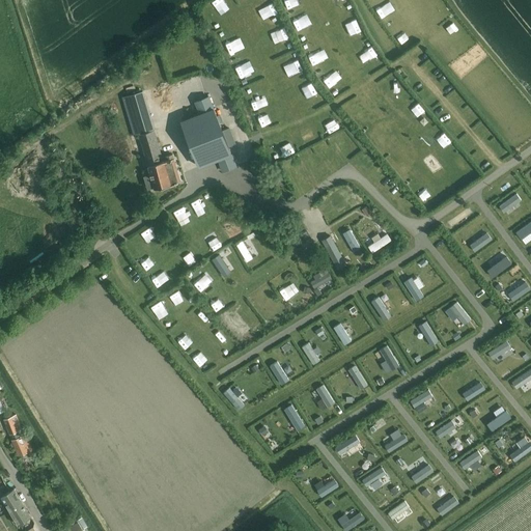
[(142,91),(122,98),(132,130),(133,136),(139,134),(150,174),(144,176),(147,189),(154,188),(155,189),(180,182),(172,155),(166,157),(167,160),(161,162),(160,158),(162,158),(154,130),(151,123),(142,91)]
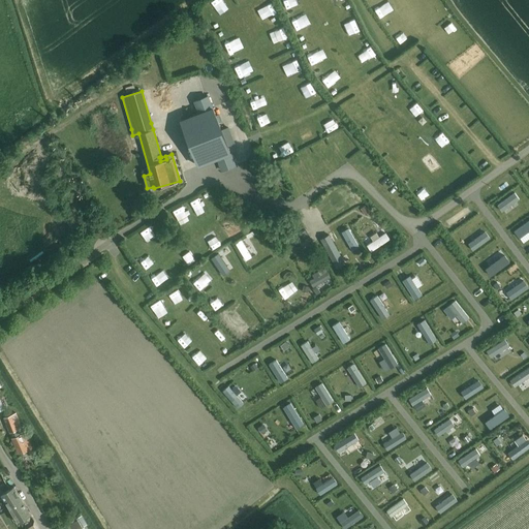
[(221,170),(235,165),(230,154),(227,145),(208,96),(194,101),(199,114),(181,121),(198,165),(217,158),(221,170)]
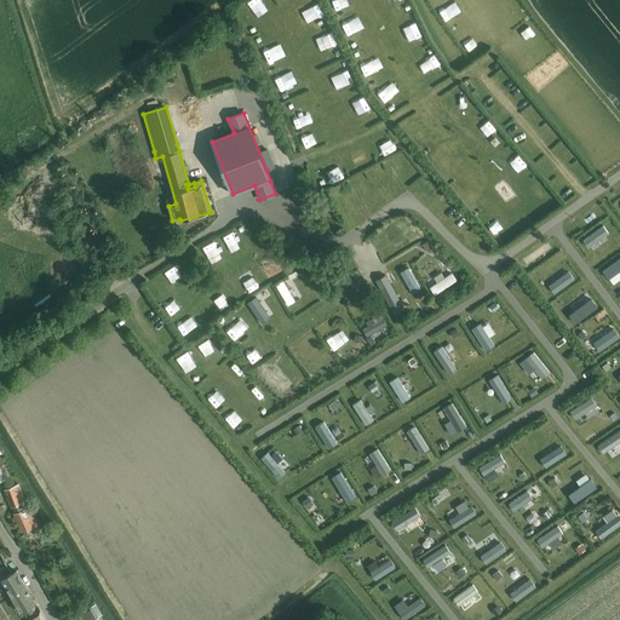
[(428,241),(423,245),(428,252),(432,248),(428,241)]
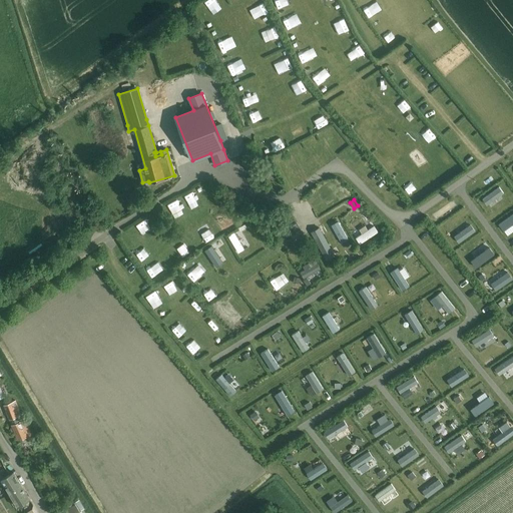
[(280,239),(299,229),(295,220),(276,231),(280,239)]
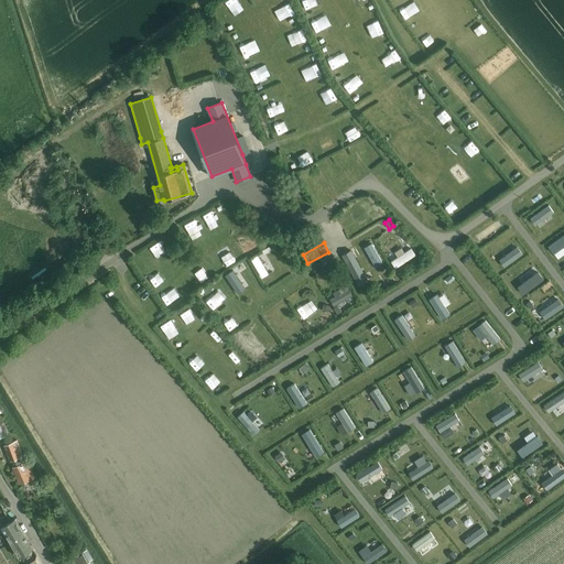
[(342,255),(359,285),(368,281),(350,250),(342,255)]
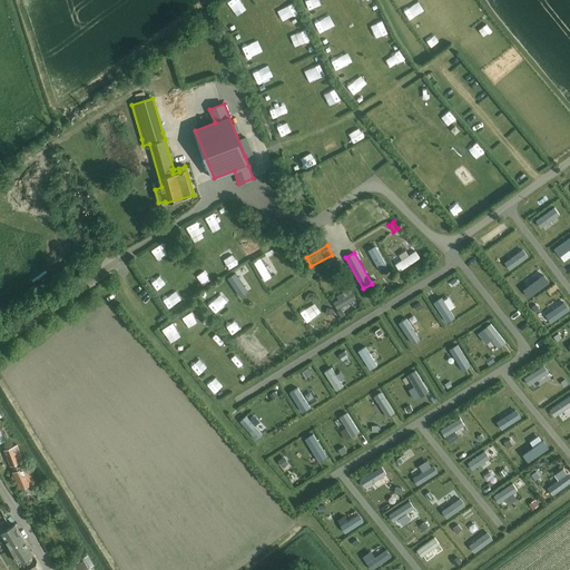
[(306,326),(300,330),(303,335),(310,332),(306,326)]
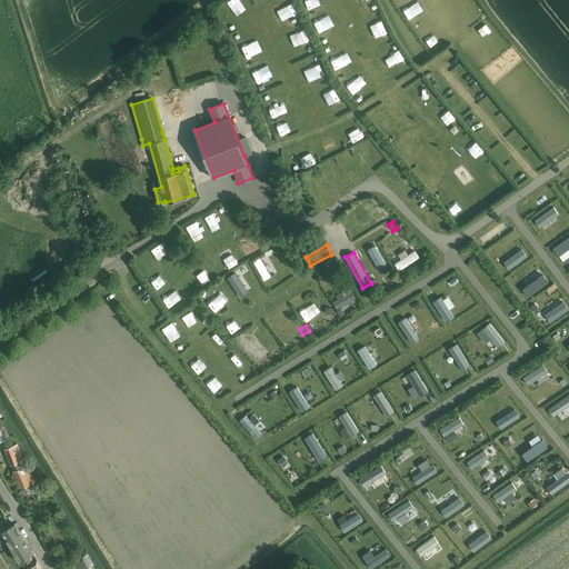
[(5,449),(13,471),(15,473),(11,475),(13,479),(16,478),(20,488),(35,481),(30,472),(27,466),(23,467),(21,461),(23,460),(17,443),(5,449)]
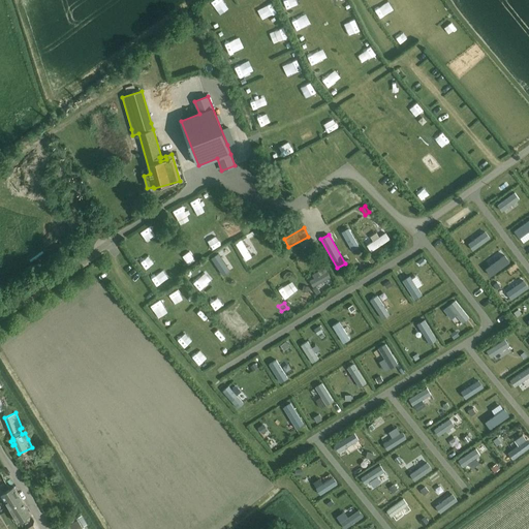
[(59,478),(54,483),(58,489),(63,485),(59,478)]
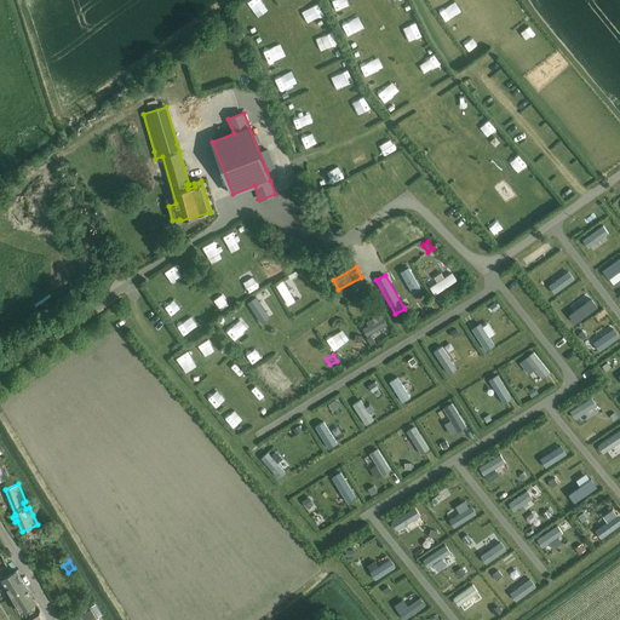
[(6,587),(12,596),(27,587),(16,570),(1,579),(6,587)]
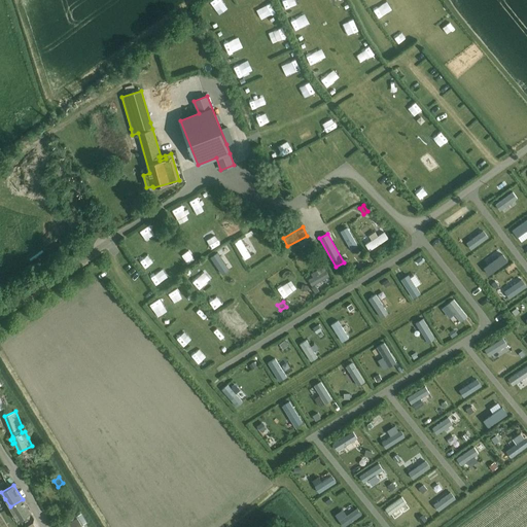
[(31,513),(23,499),(10,506),(14,514),(11,515),(14,519),(16,518),(19,520),(31,513)]
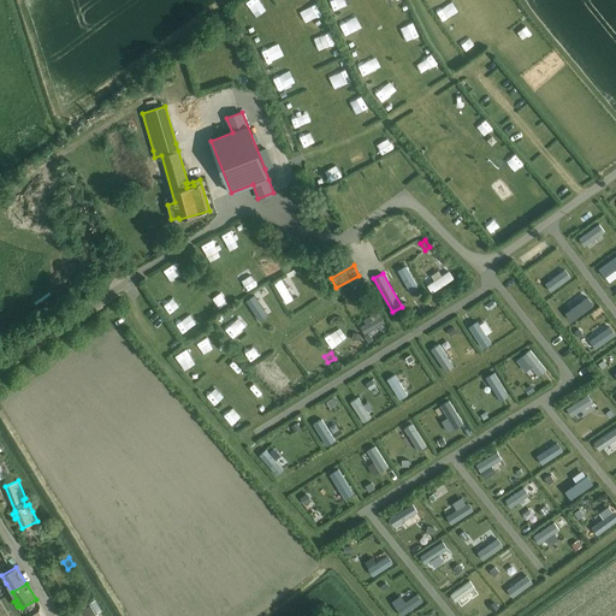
[(90,615),(96,612),(92,603),(66,615),(90,615)]
